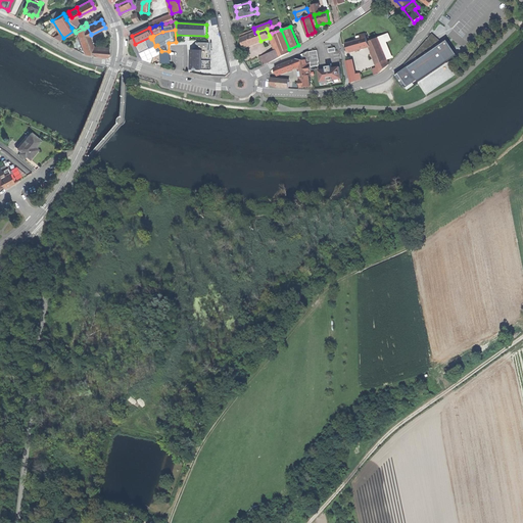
[(243,43),(244,47),(260,41),(257,32),(255,33),(254,30),(240,36),(243,43)]
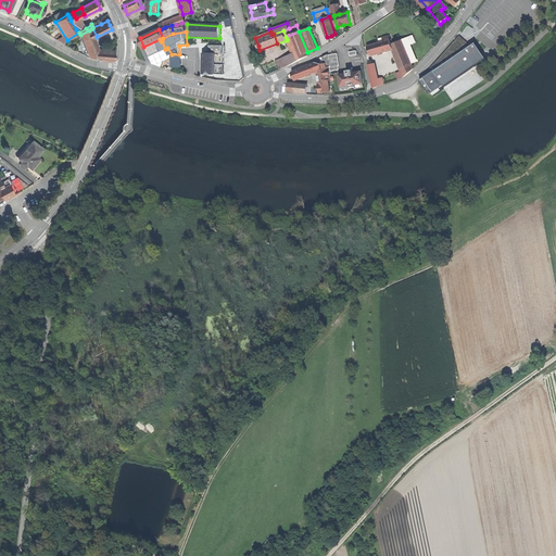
[(307,52),(299,32),(288,36),(289,39),(294,52),(298,61),(308,57),(307,52)]
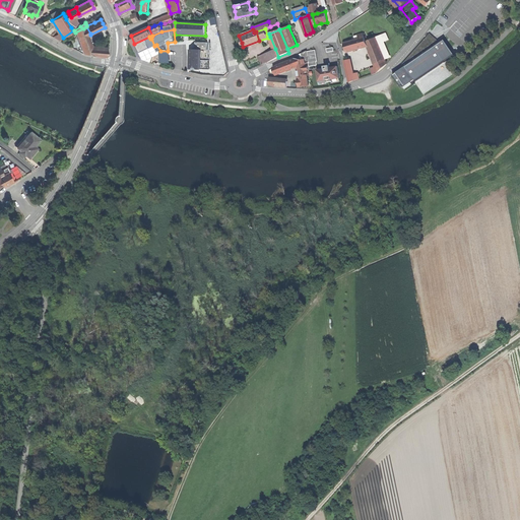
[(90,48),(86,36),(84,31),(76,35),(83,53),(90,48)]
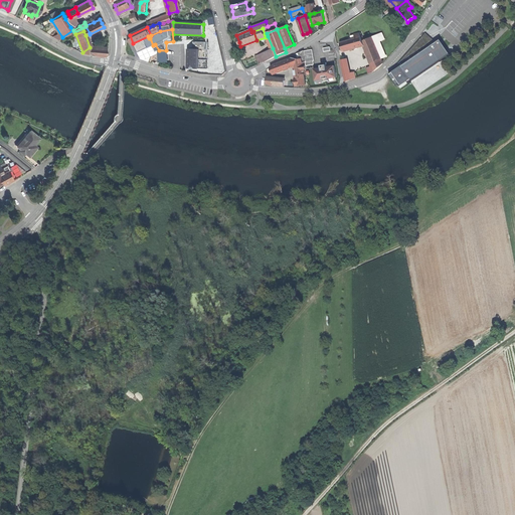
[(425,34),(390,73),(400,89),(450,55),(425,34)]
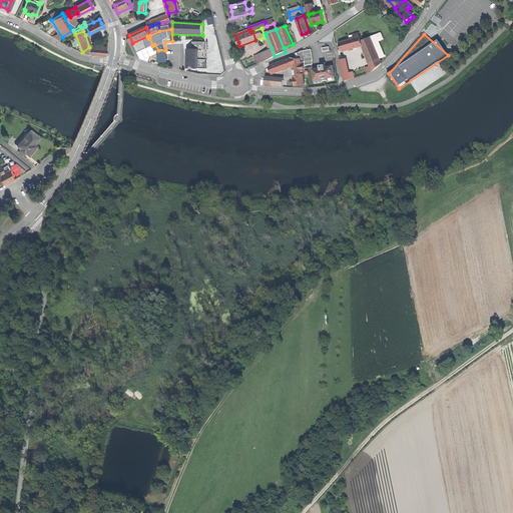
[(376,35),(371,37),(380,58),(385,57),(378,40),(376,35)]
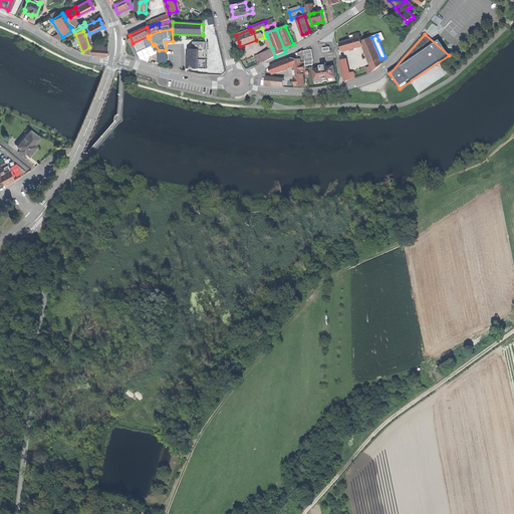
[(148,36),(133,43),(136,48),(138,52),(150,46),(153,45),(150,38),(149,38),(148,36)]
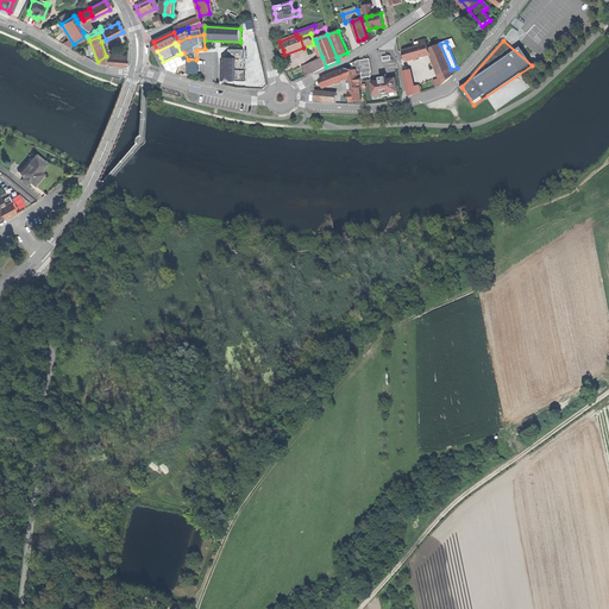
[(243,43),(224,43),(224,58),(242,60),(243,43)]
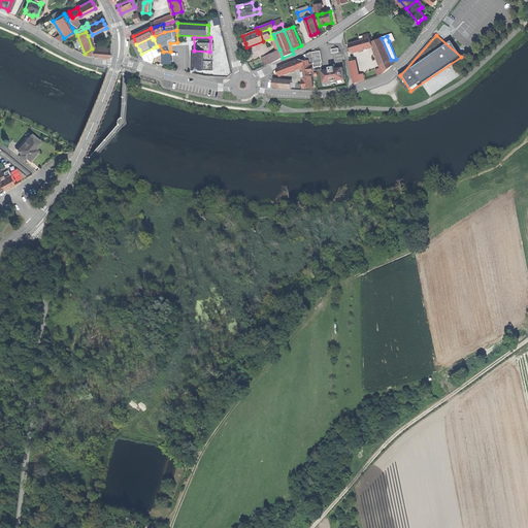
[(370,38),(365,39),(367,48),(373,46),(371,42),(372,41),(370,38)]
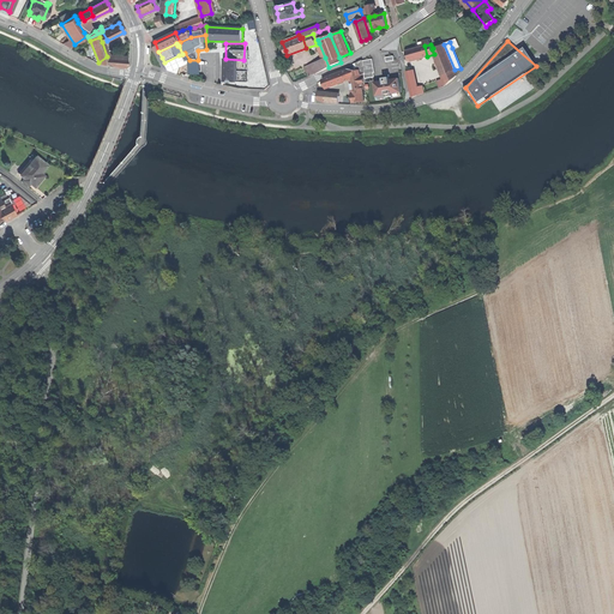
[(434,54),(443,74),(455,70),(444,44),(433,48),(432,49),(434,54)]
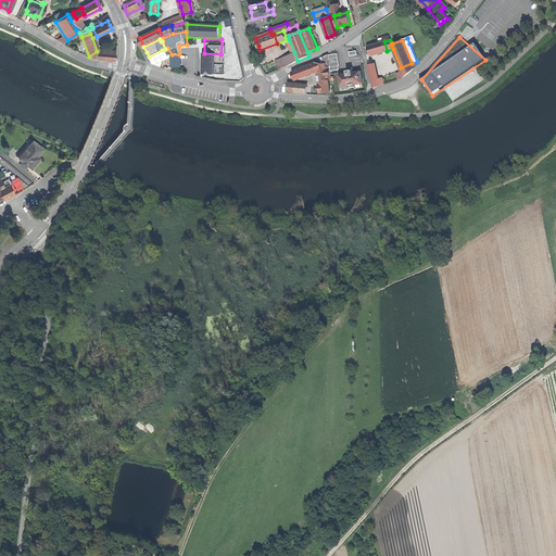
[(368,46),(370,55),(387,51),(384,41),(377,43),(368,46)]
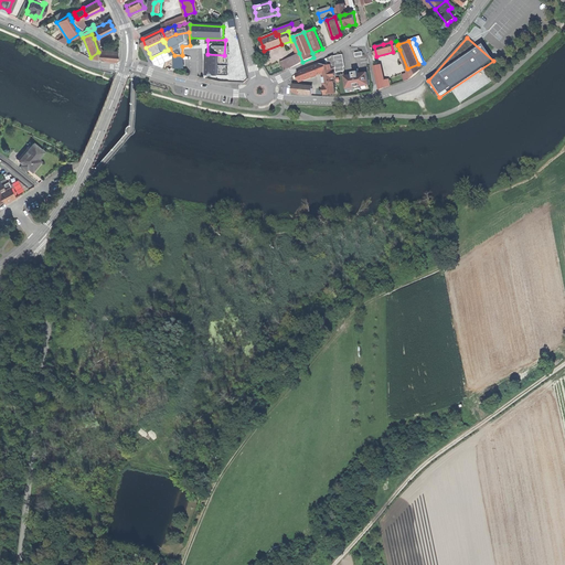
[(116,53),(98,52),(91,57),(100,61),(115,62),(116,53)]
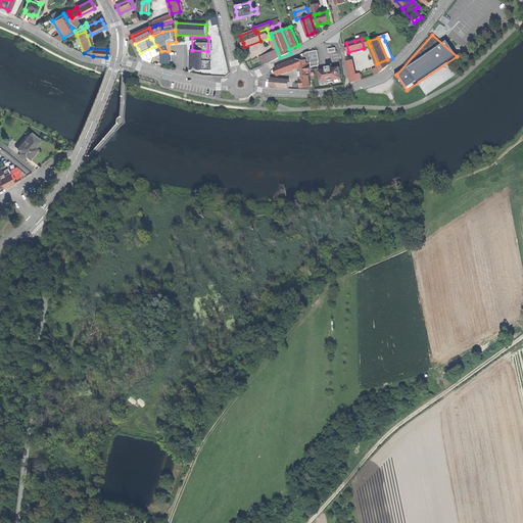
[(269,62),(280,57),(277,49),(266,54),(269,62)]
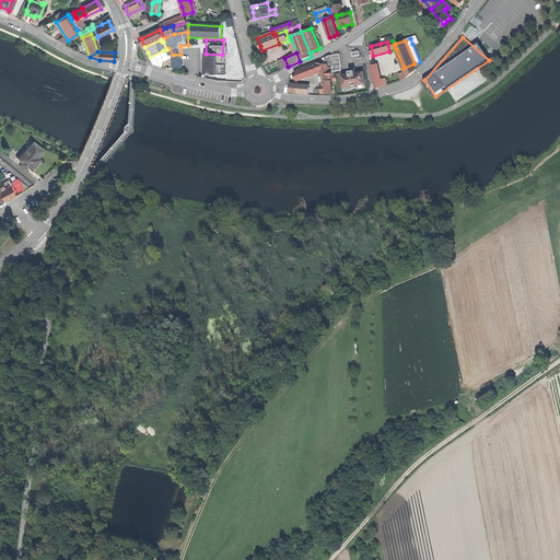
[(222,61),(222,55),(206,54),(205,60),(205,67),(205,74),(217,74),(217,61),(222,61)]
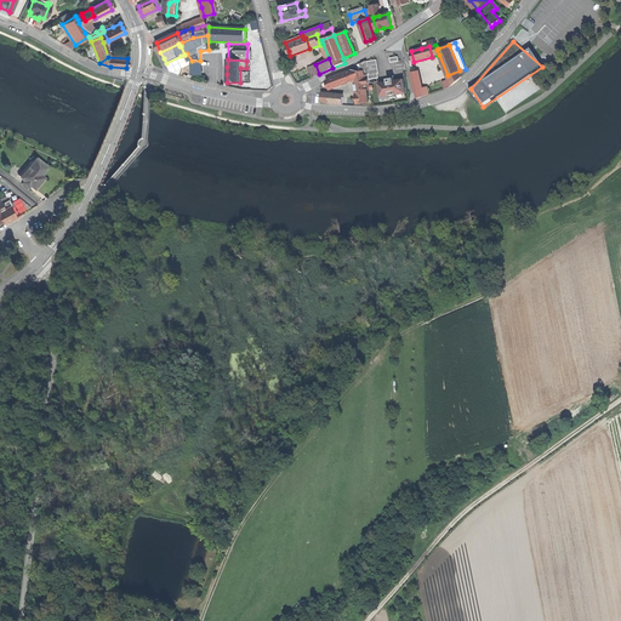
[(376,60),(366,61),(369,69),(369,75),(368,75),(369,79),(379,78),(377,73),(379,73),(376,60)]
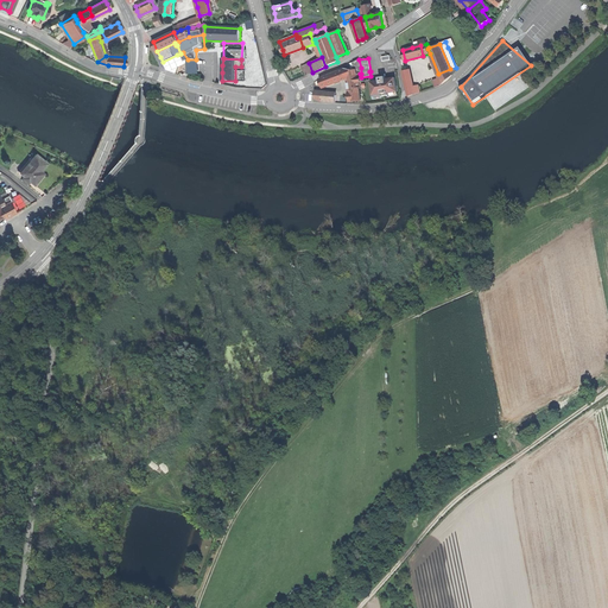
[(196,59),(188,59),(188,74),(197,74),(196,59)]
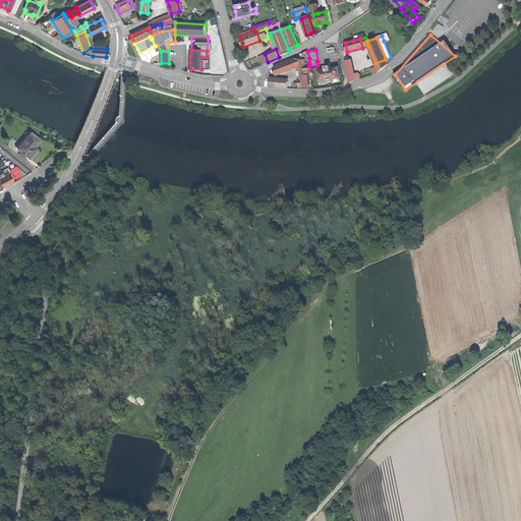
[(294,57),(294,59),(297,66),(304,63),(302,53),(294,57)]
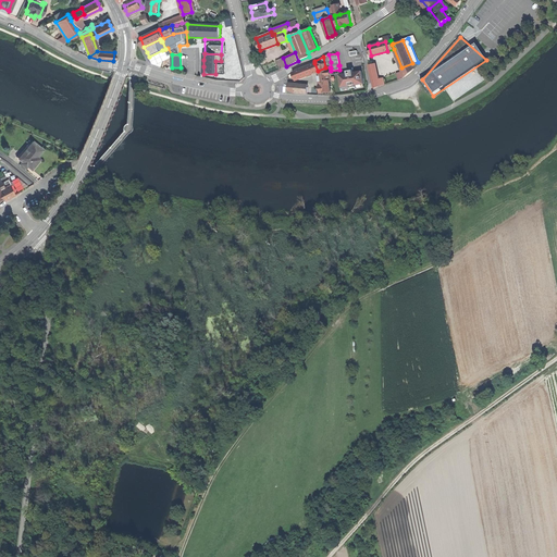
[(280,70),(286,66),(283,58),(277,60),(280,70)]
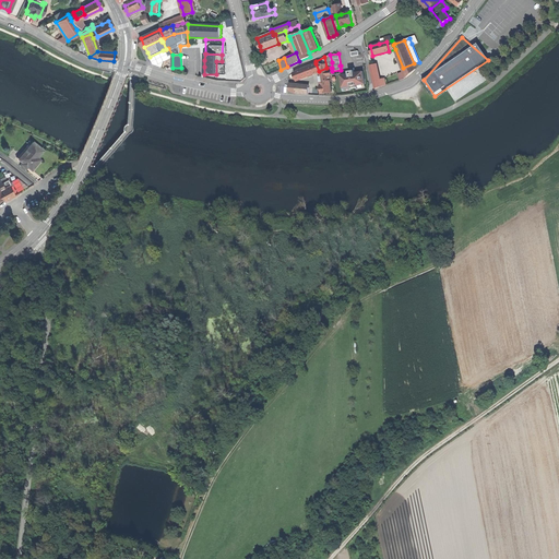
[(222,66),(222,61),(216,61),(216,74),(218,74),(226,75),(226,66),(225,66),(222,66)]
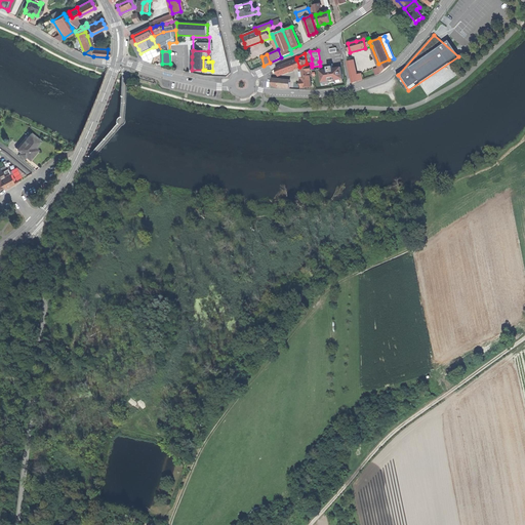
[(296,59),(285,64),(288,72),(293,70),(299,67),(296,59)]
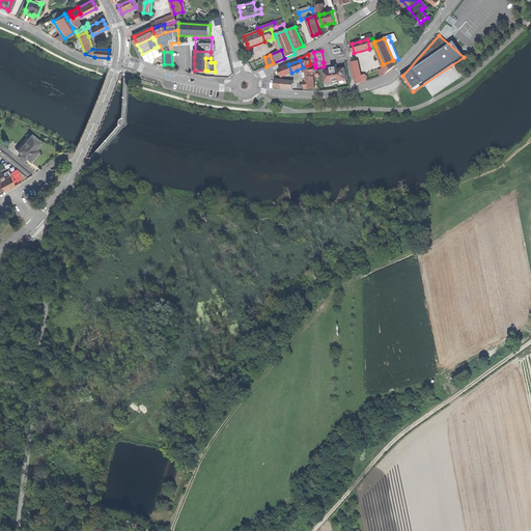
[(395,65),(394,64),(385,68),(386,74),(391,70),(395,65)]
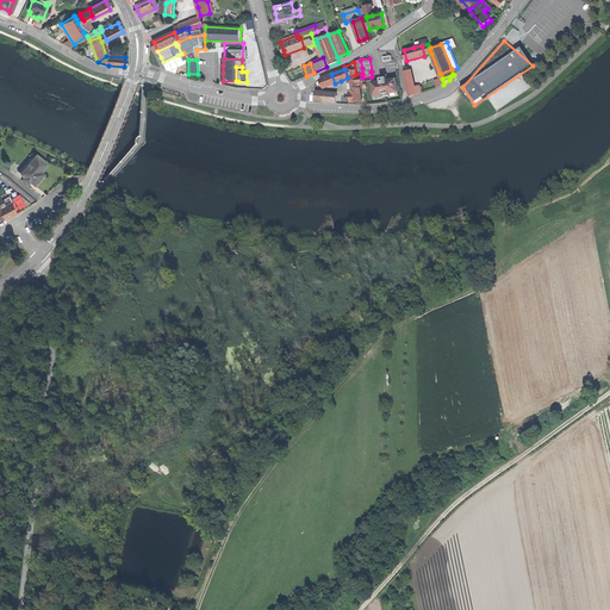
[(396,76),(386,79),(386,76),(380,78),(380,79),(371,81),(373,95),(398,92),(396,76)]
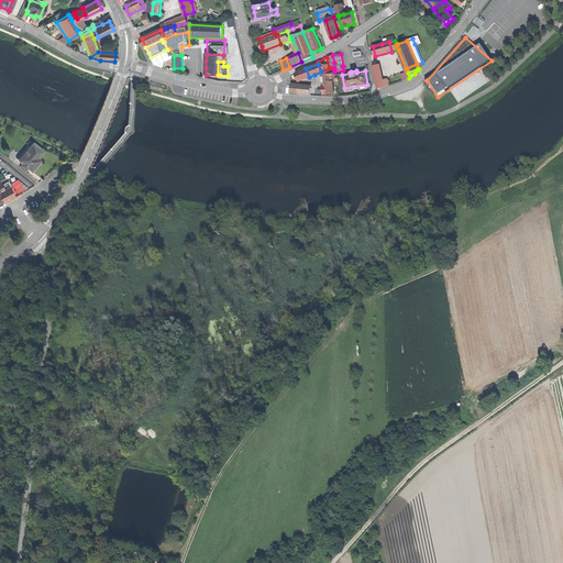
[(332,76),(322,77),(324,94),(330,92),(334,92),(333,83),(332,77),(332,76)]
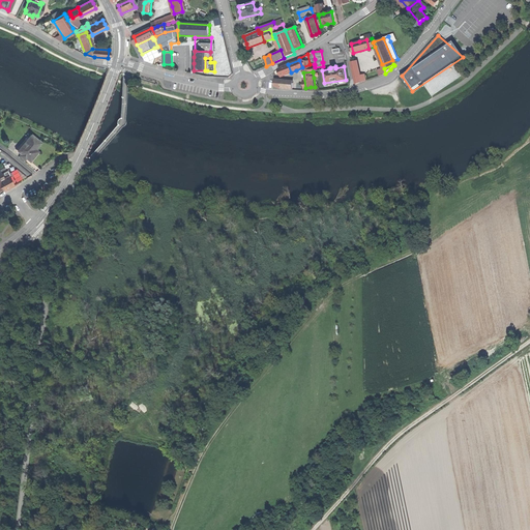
[(21,157),(24,159),(25,157),(29,160),(37,151),(34,148),(39,142),(31,135),(17,150),(21,154),(19,155),(21,157)]
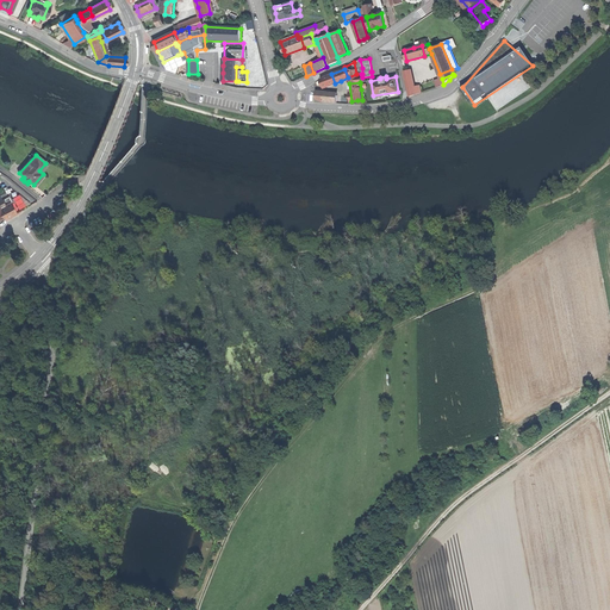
[(0,217),(2,216),(4,219),(8,216),(14,213),(10,201),(6,203),(4,198),(0,200),(0,198),(0,217)]
